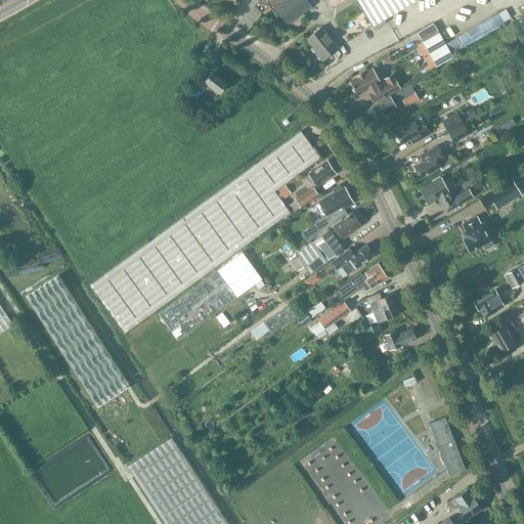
[(313,6),(313,5),(308,0),(287,0),(276,8),(290,25),(303,13),(313,6)]
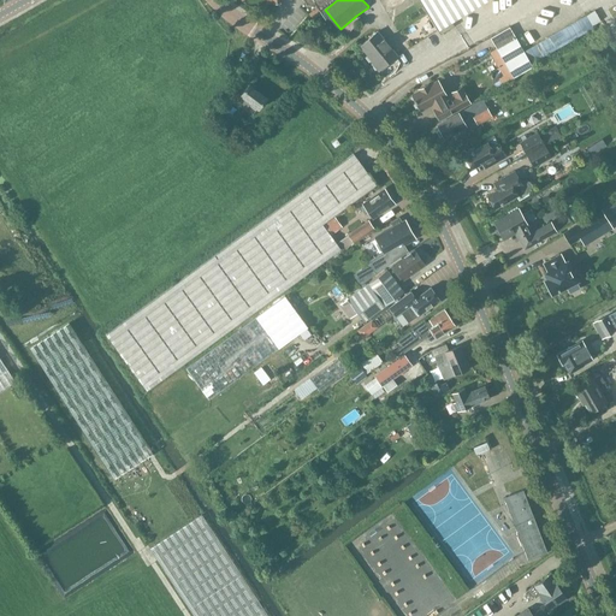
[(385,0),(392,11),(409,0),(385,0)]
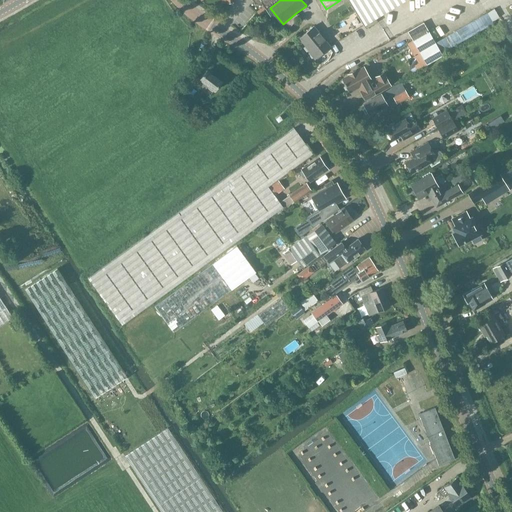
[(348,0),(364,26),(364,25),(366,27),(368,28),(378,22),(376,18),(405,0),(348,0)]
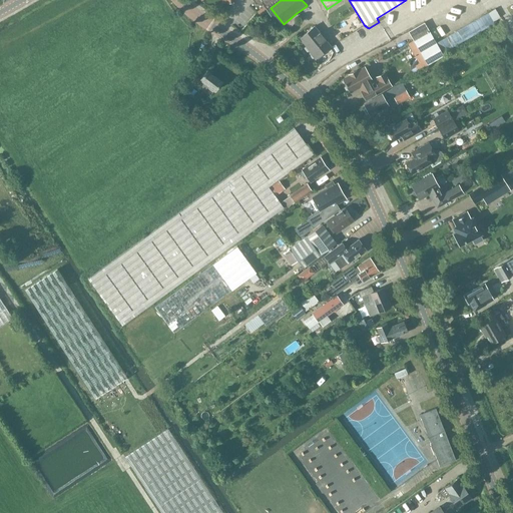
[(442,29),(461,21),(457,12),(438,20),(442,29)]
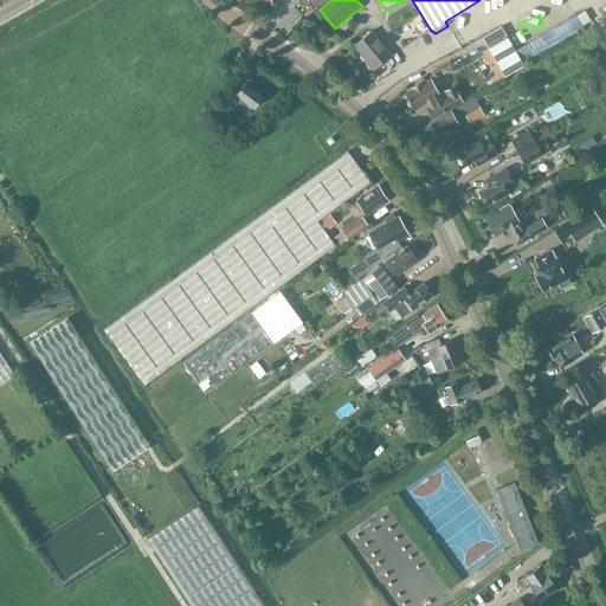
[(505,28),(511,37),(516,33),(510,25),(505,28)]
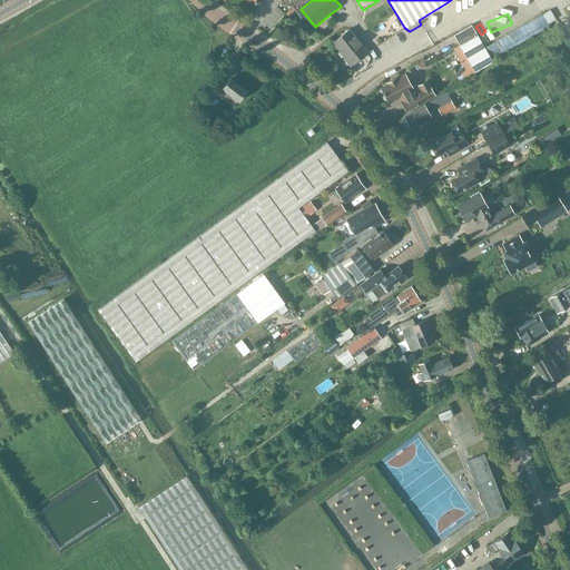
[(472,26),(454,36),(475,72),(493,62),(472,26)]
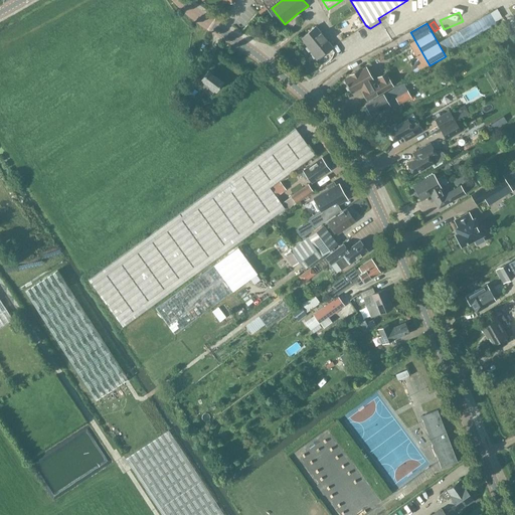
[(311,51),(317,58),(333,46),(317,26),(302,38),(312,50),(311,51)]
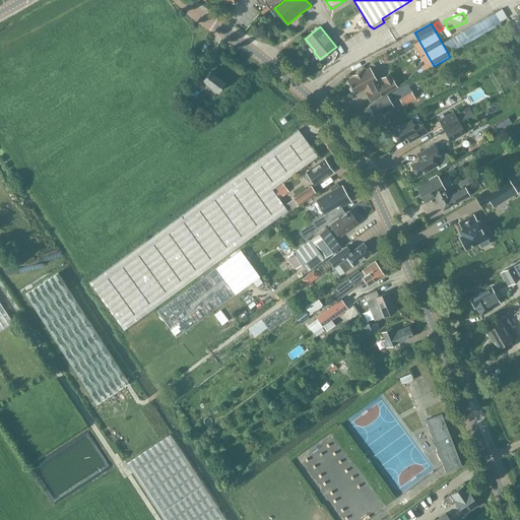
[(344,50),(366,37),(361,29),(339,43),(344,50)]
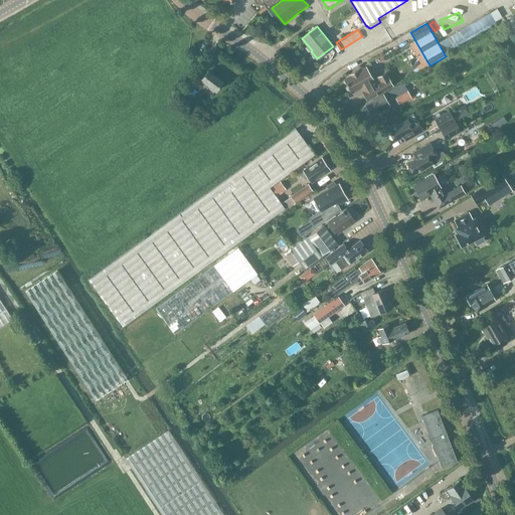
[(344,78),(352,93),(362,88),(364,91),(362,92),(368,102),(394,87),(387,72),(374,79),(367,66),(344,78)]
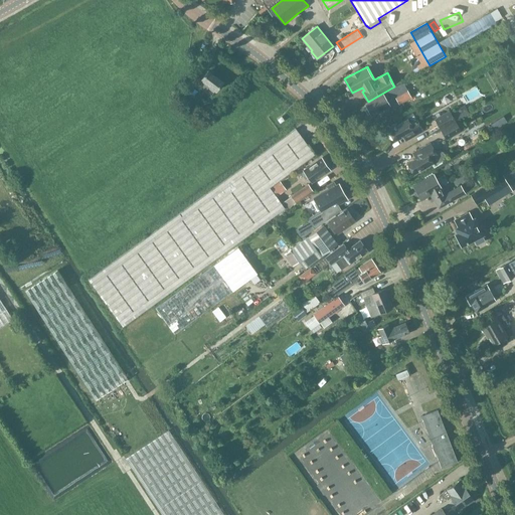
[(184,86),(190,91),(194,86),(199,89),(200,88),(205,91),(209,86),(215,91),(222,81),(208,70),(201,79),(193,74),(184,86)]
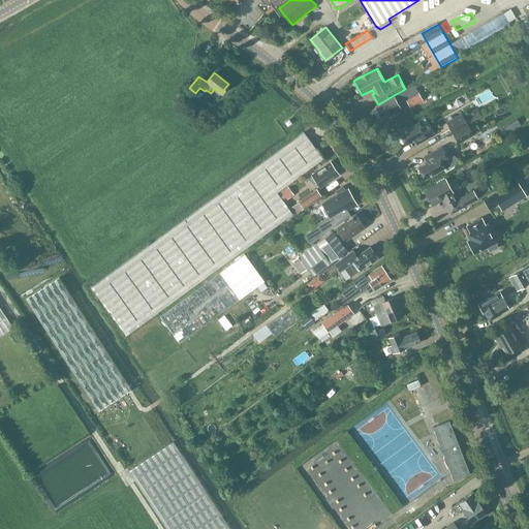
[(401,109),(399,104),(406,100),(410,107),(423,99),(414,86),(395,97),(376,109),(382,119),(401,109)]
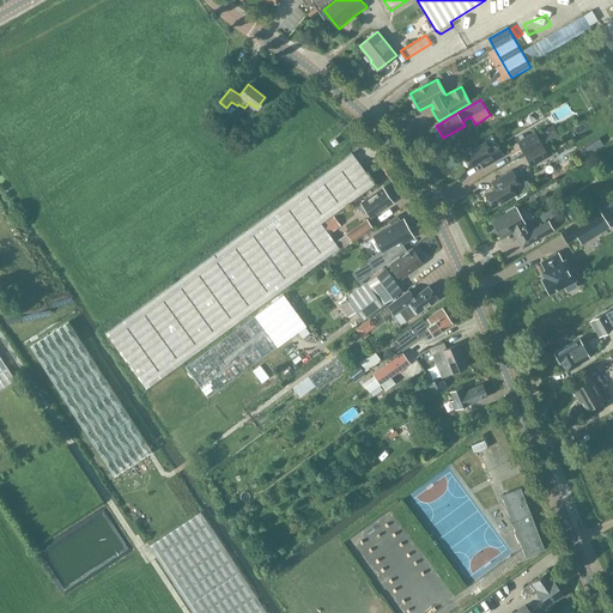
[(519,143),(525,153),(542,144),(535,133),(519,143)]
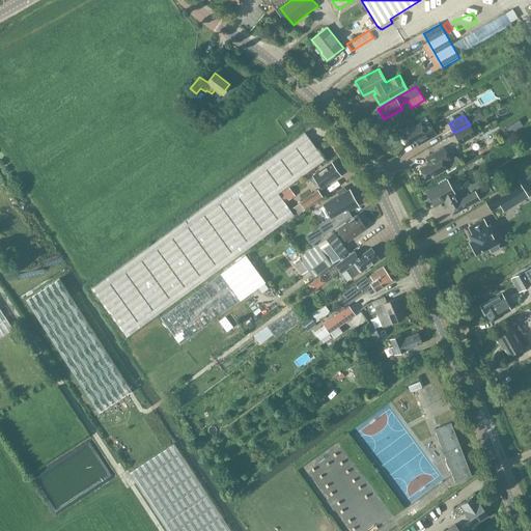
[(402,136),(401,138),(404,143),(407,143),(408,145),(416,140),(419,145),(437,135),(425,116),(418,120),(420,123),(400,134),(402,136)]
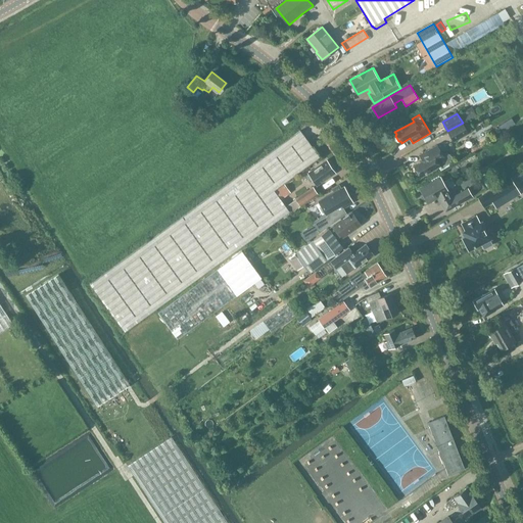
[(468,133),(463,123),(447,131),(454,141),(468,133)]
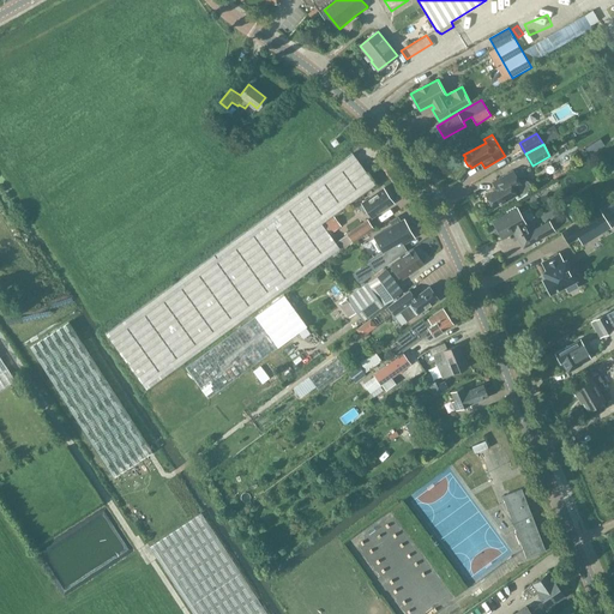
[(587,148),(590,155),(597,150),(593,144),(587,148)]
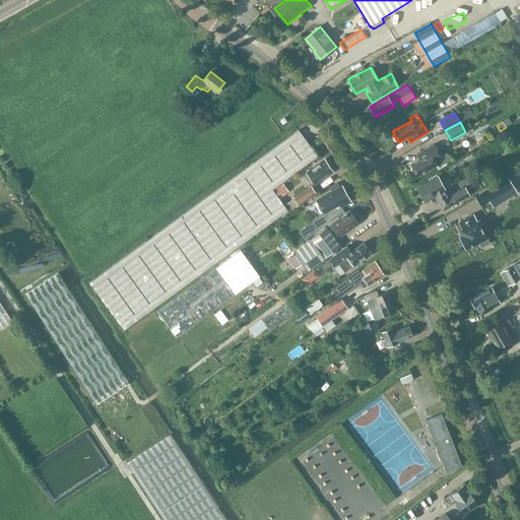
[(88,282),(125,333),(154,311),(288,213),(270,188),(316,154),(298,129),(154,234),(88,282)]
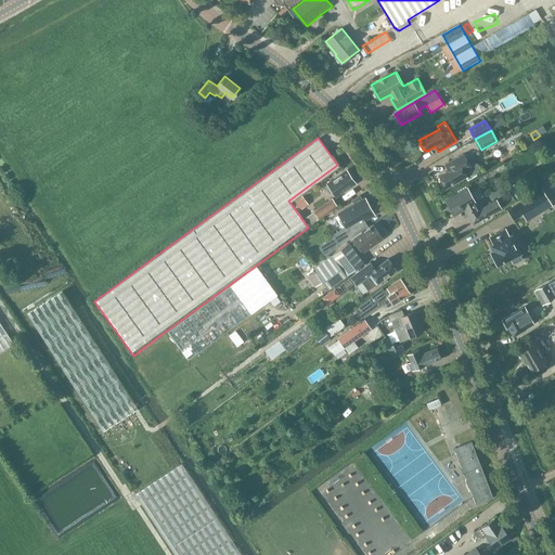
[(450,169),(439,177),(439,178),(439,180),(442,185),(444,185),(446,188),(465,176),(467,179),(477,173),(478,171),(478,168),(477,166),(476,164),(474,163),(470,163),(468,165),(463,154),(447,164),(450,169)]
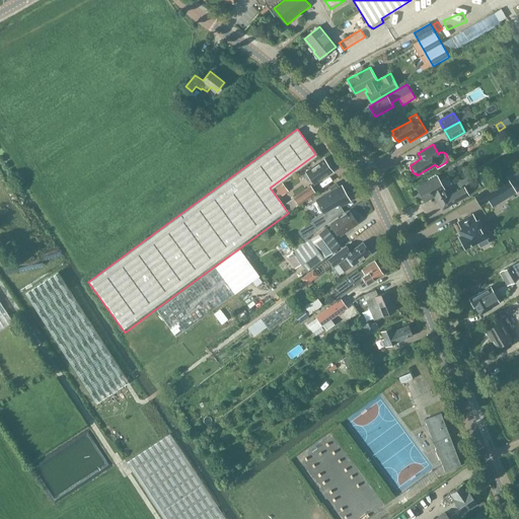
[(305,171),(314,184),(331,171),(330,169),(331,167),(327,161),(324,161),(323,159),(305,171)]
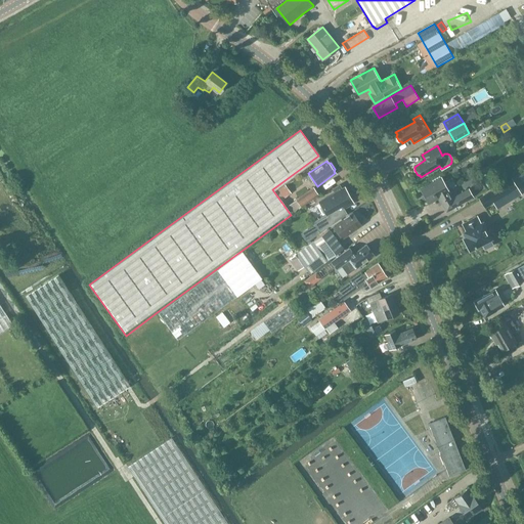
[(421,189),(429,203),(438,198),(446,213),(474,197),(469,188),(453,198),(448,189),(456,185),(452,178),(444,182),(440,176),(433,180),(434,181),(421,189)]
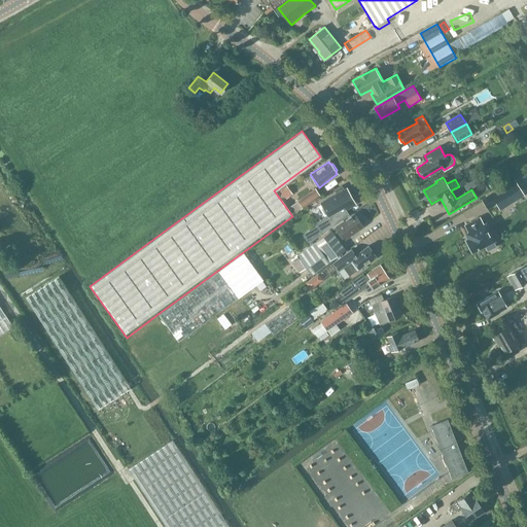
[(490,195),(482,200),(488,209),(496,204),(510,196),(513,202),(524,196),(515,179),(490,195)]
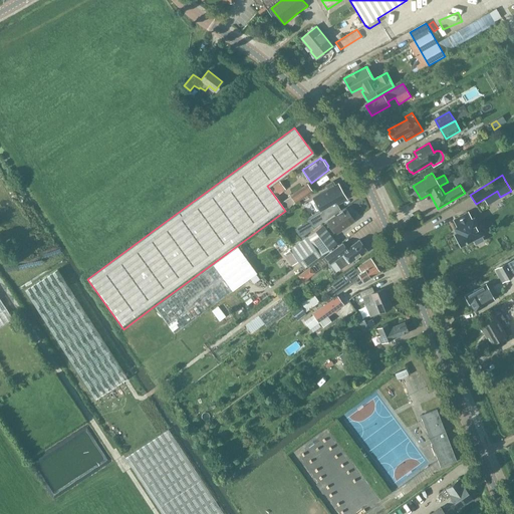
[(320,211),(307,218),(313,229),(340,210),(337,205),(346,199),(337,184),(335,185),(332,181),(325,185),(327,189),(312,198),(320,211)]
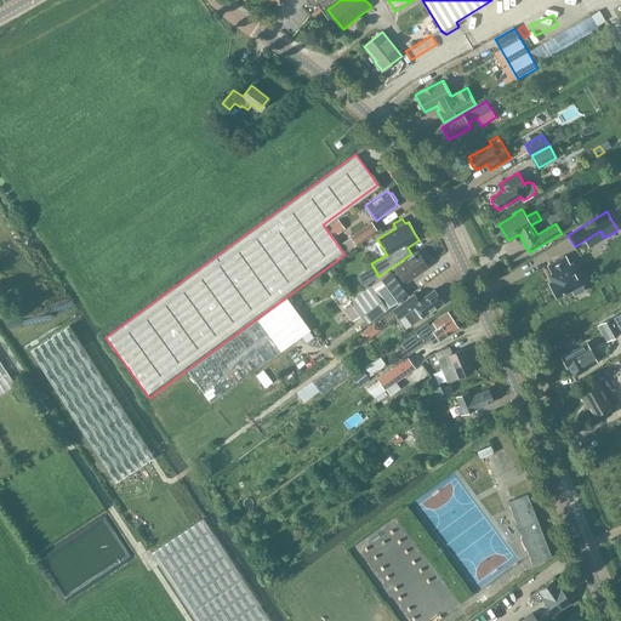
[(330,227),(337,237),(347,229),(340,220),(330,227)]
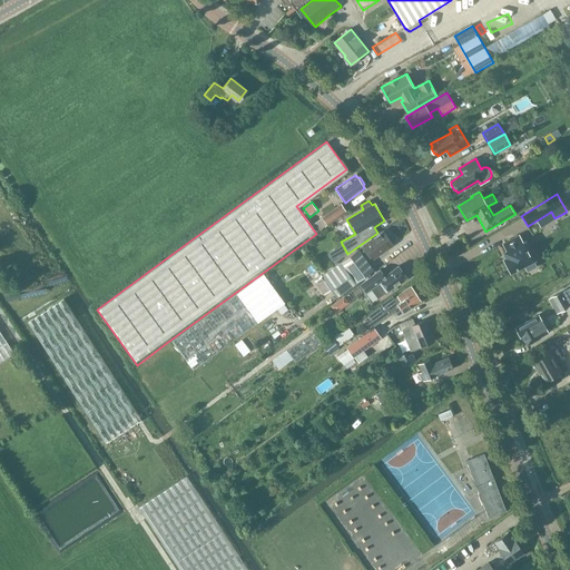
[(327,225),(345,214),(347,212),(342,203),(322,217),(313,224),(318,232),(327,225)]
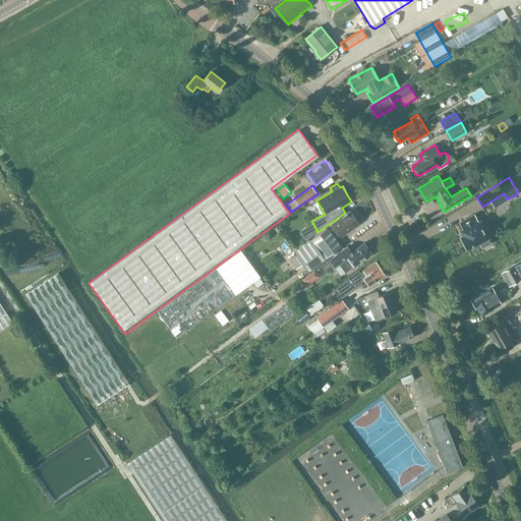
[(350,211),(327,228),(335,239),(340,235),(341,237),(359,223),(358,222),(359,221),(360,220),(358,217),(356,217),(355,218),(350,211)]
